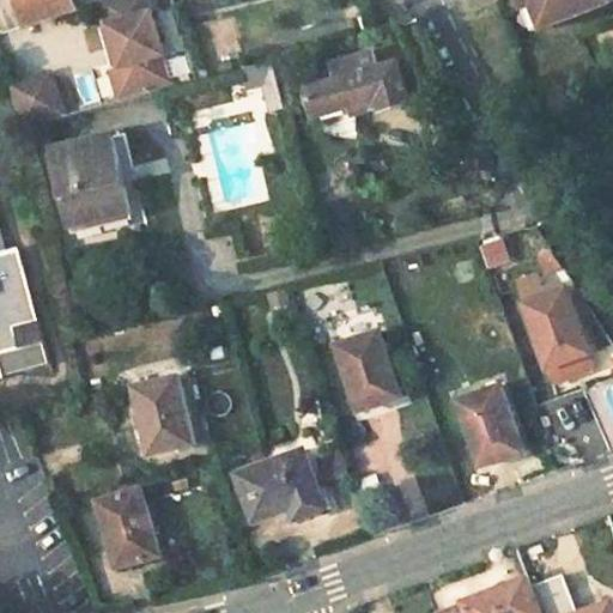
[(73,0),(16,0),(22,23),(76,8),(73,0)]
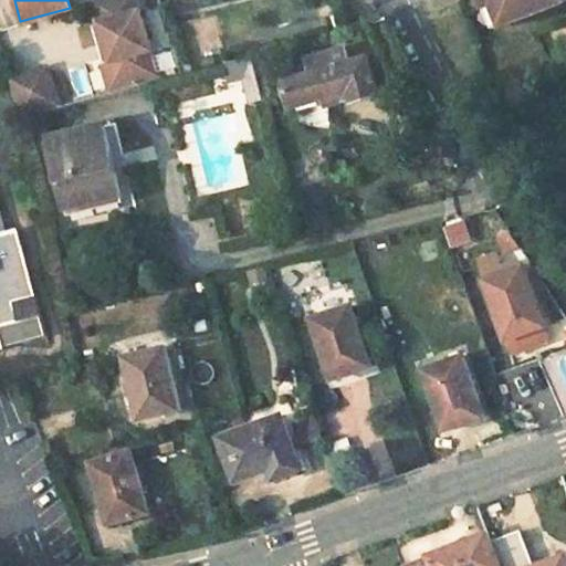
[(136,0),(94,0),(113,62),(104,64),(112,93),(159,80),(136,0)]
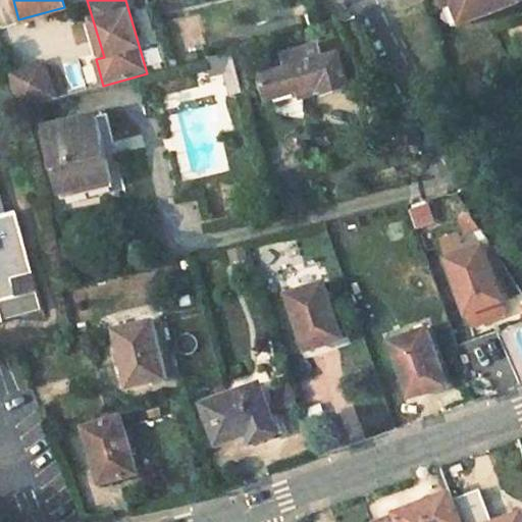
[(521,6),(518,0),(440,0),(441,2),(448,15),(456,12),(465,32),(521,6)]
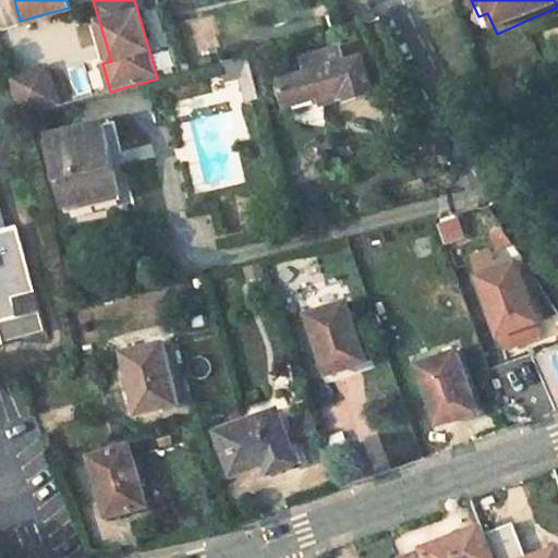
[(346,51),(307,62),(313,77),(282,87),(290,112),(295,110),(299,121),(326,126),(327,101),(349,95),(352,106),(377,98),(366,62),(351,67),(346,51)]
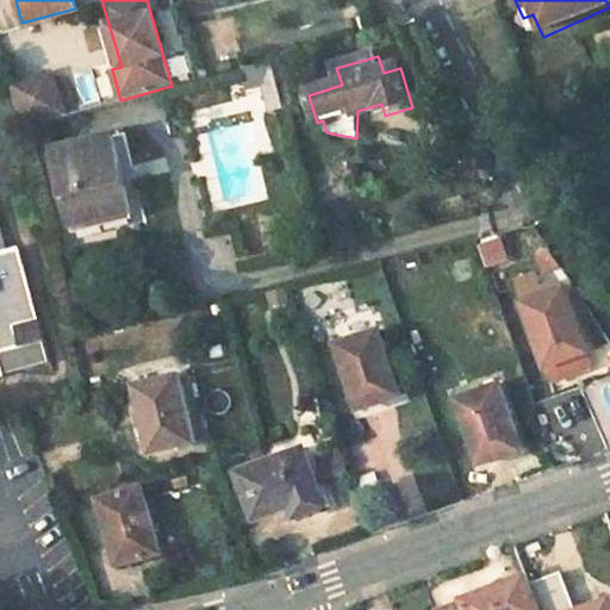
[(273,58),(247,67),(253,83),(266,80),(274,109),(287,105),(273,58)]
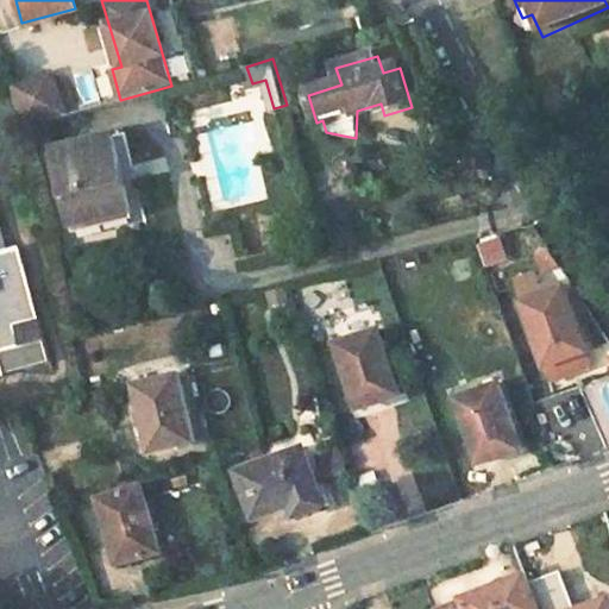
[(27,79),(39,121),(60,115),(48,73),(27,79)]
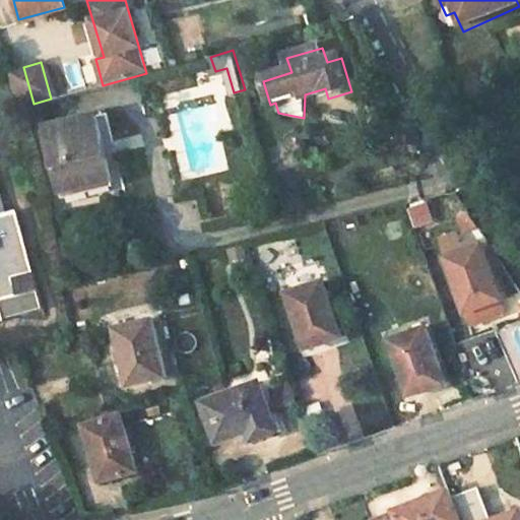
[(23,67),(6,71),(16,108),(21,107),(34,104),(23,67)]
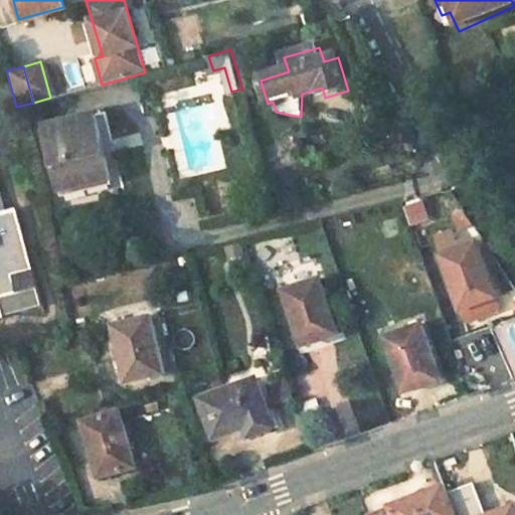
[(96,114),(46,125),(61,185),(111,173),(96,114)]
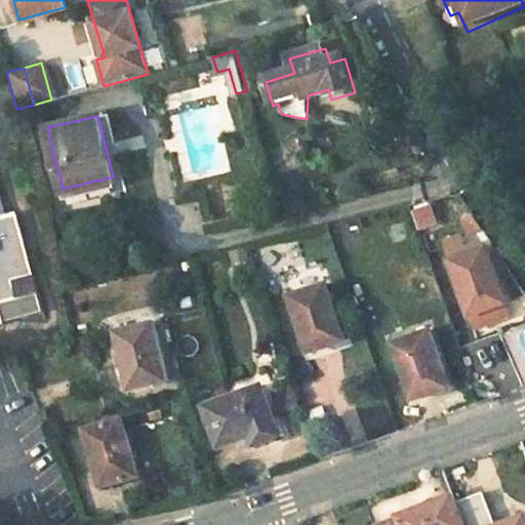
[(433,200),(412,204),(417,230),(438,226),(433,200)]
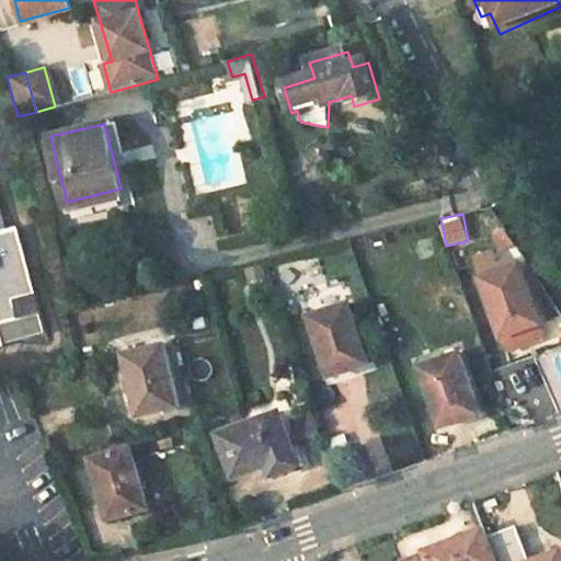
[(0,346),(3,345),(0,333),(0,323),(8,321),(43,315),(16,224),(8,226),(0,228),(0,346)]
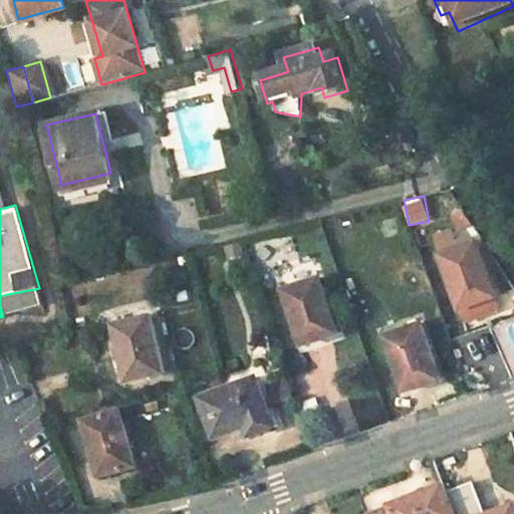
[(468,244),(433,256),(452,310),(487,298),(468,244)]
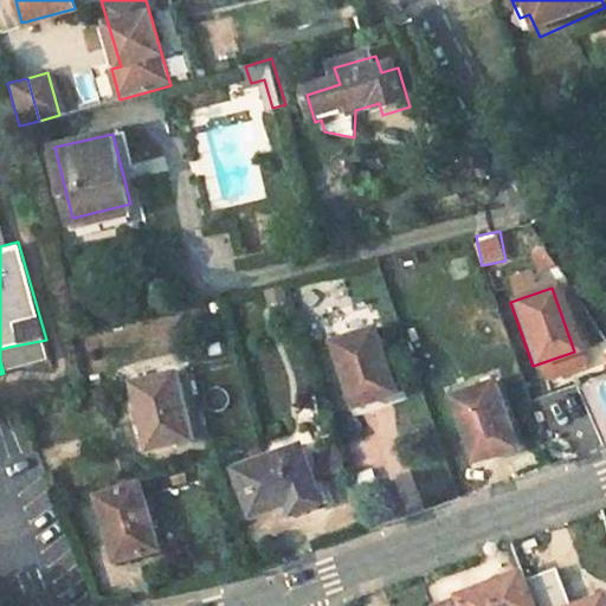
[(378,329),(335,343),(359,408),(400,393),(378,329)]
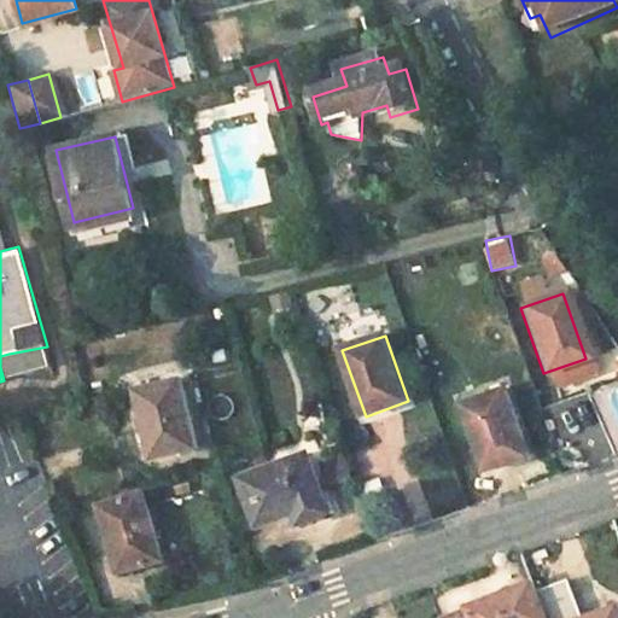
[(9,354),(0,356),(0,367),(4,380),(53,367),(47,347),(9,354)]
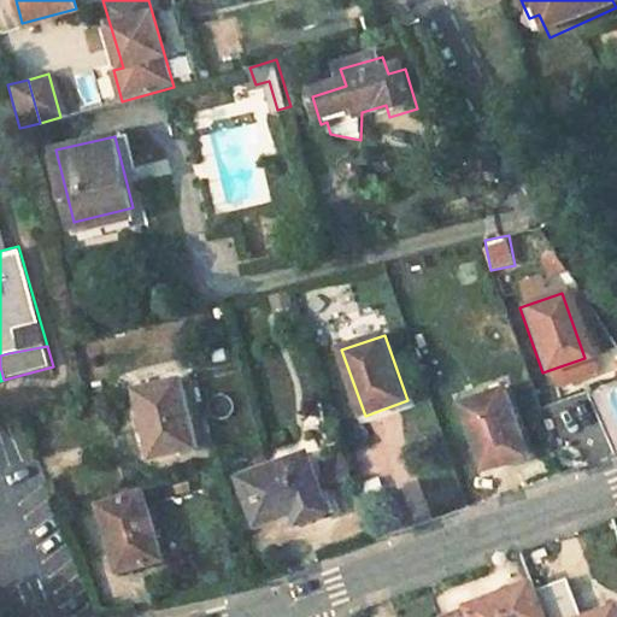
[(585,358),(542,372),(548,391),(591,376),(585,358)]
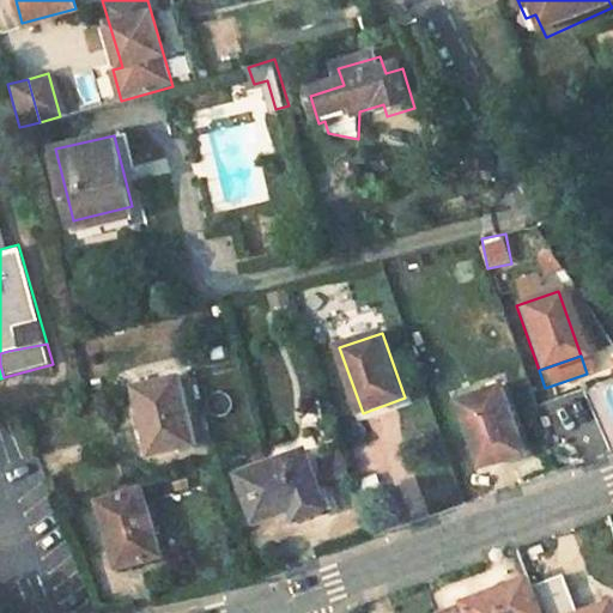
[(180,383),(133,393),(149,460),(194,447),(180,383)]
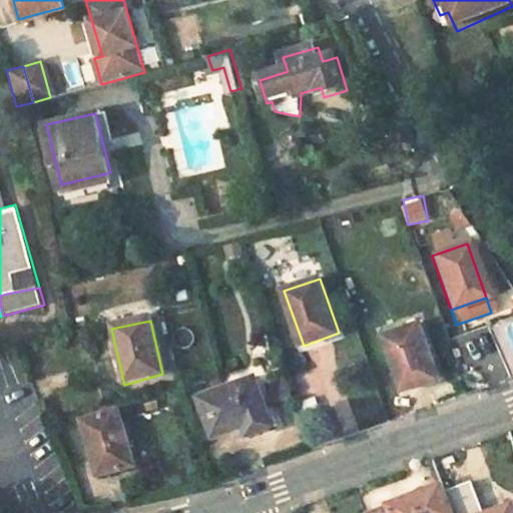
[(420,325),(382,337),(401,393),(438,380),(420,325)]
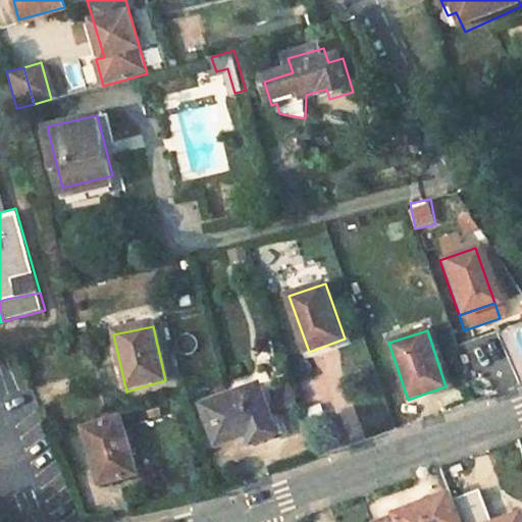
[(276,388),(283,414),(300,409),(292,383),(276,388)]
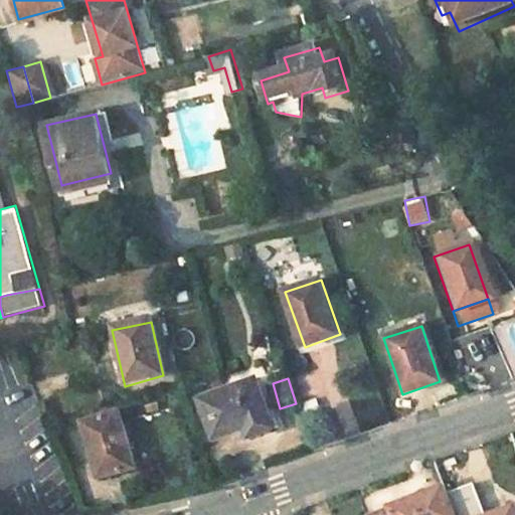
[(254,379),(199,399),(212,438),(243,427),(247,438),(279,426),(275,413),(267,416),(254,379)]
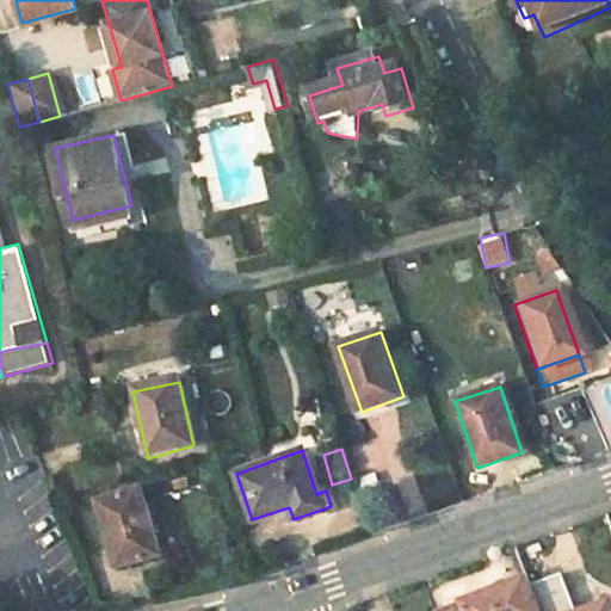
[(143,491),(94,505),(118,569),(165,555),(143,491)]
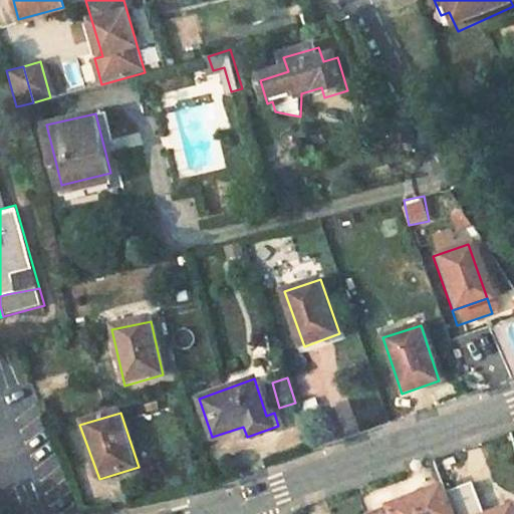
[(454,513),(445,490),(391,509),(392,513),(454,513)]
